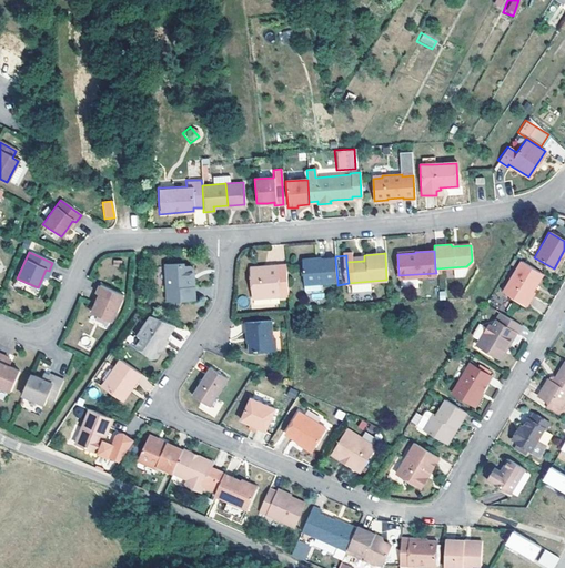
[(302,260),(303,283),(320,282),(320,284),(338,282),(335,260),(315,261),(315,260),(302,260)]
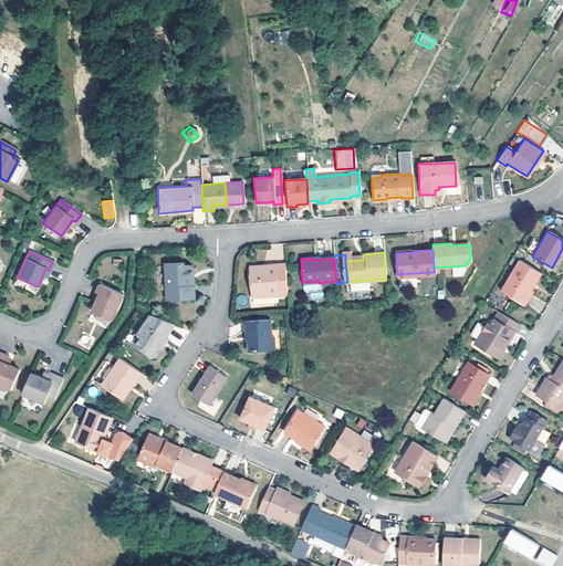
[(530,291),(541,273),(519,260),(501,291),(508,294),(522,304),(530,291)]
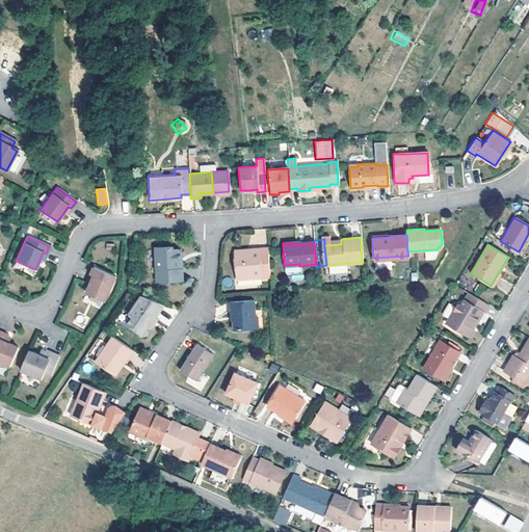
[(181,281),(181,263),(177,261),(177,253),(177,248),(170,249),(170,246),(154,247),(155,282),(181,281)]
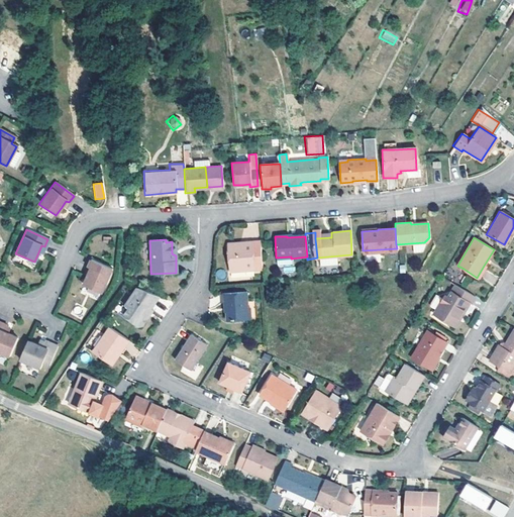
[(260,242),(243,243),(243,248),(229,248),(230,272),(262,271),(262,263),(260,242)]
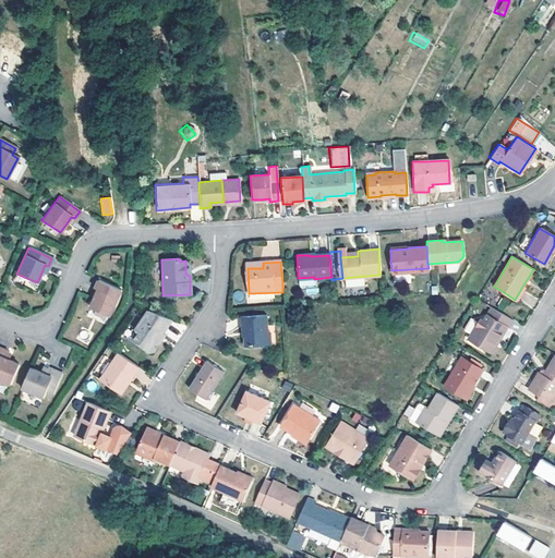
[(455,264),(443,266),(444,274),(456,271),(455,264)]
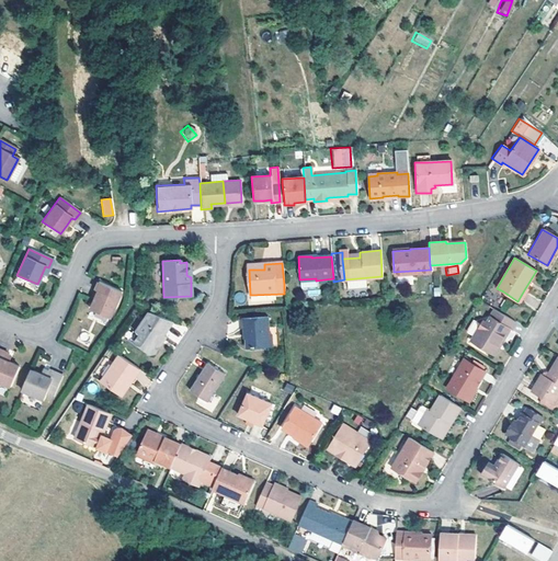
[(14,277),(12,281),(32,289),(34,285),(14,277)]
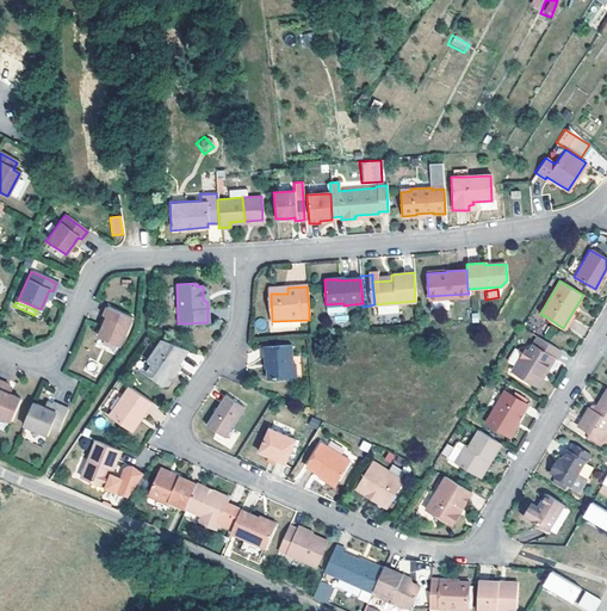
[(130,318),(105,307),(101,316),(105,318),(101,326),(97,337),(118,346),(130,318)]
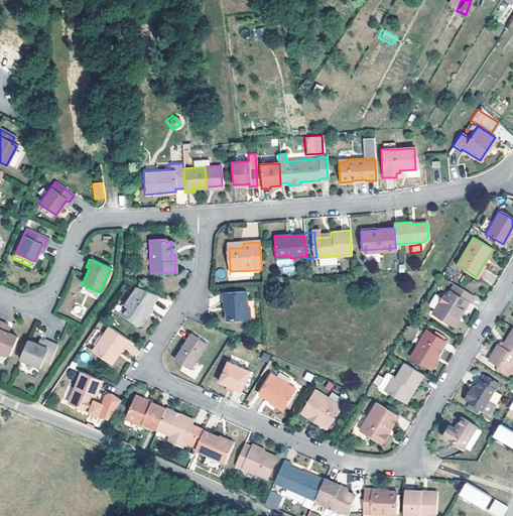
[(476,277),(463,268),(461,271),(478,281),(486,267),(483,265),(476,277)]
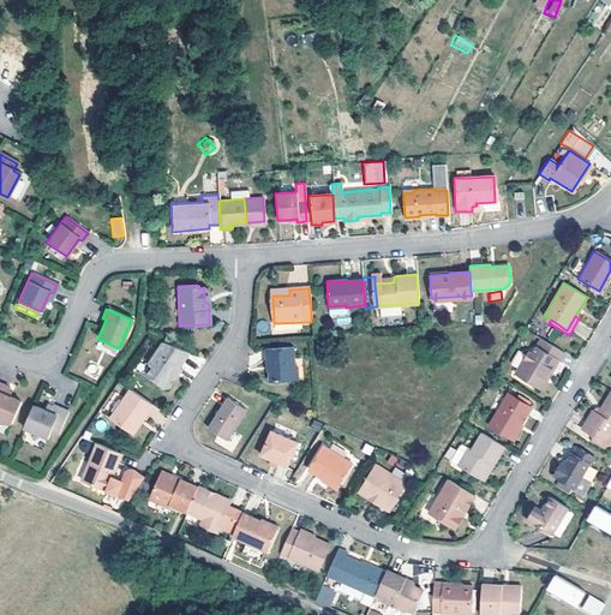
[(558,362),(563,353),(541,339),(533,354),(528,352),(515,375),(540,389),(545,380),(544,380),(549,370),(551,371),(557,360),(558,362)]
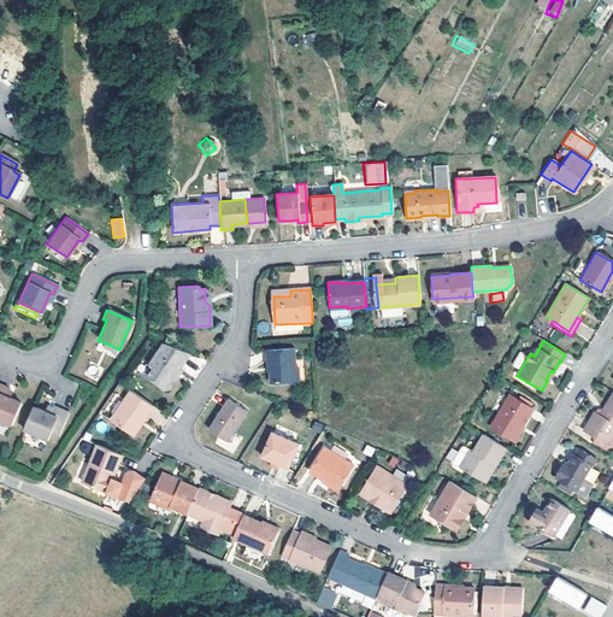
[(188,353),(163,344),(148,364),(152,368),(146,377),(164,389),(170,387),(174,381),(172,376),(177,369),(188,353)]
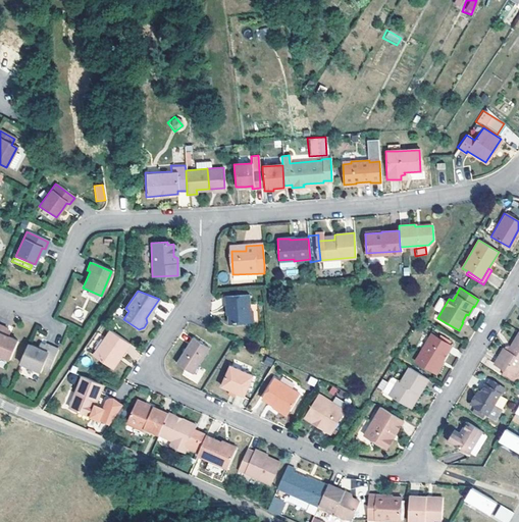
[(251,322),(250,311),(248,294),(225,297),(226,311),(228,310),(229,324),(251,322)]
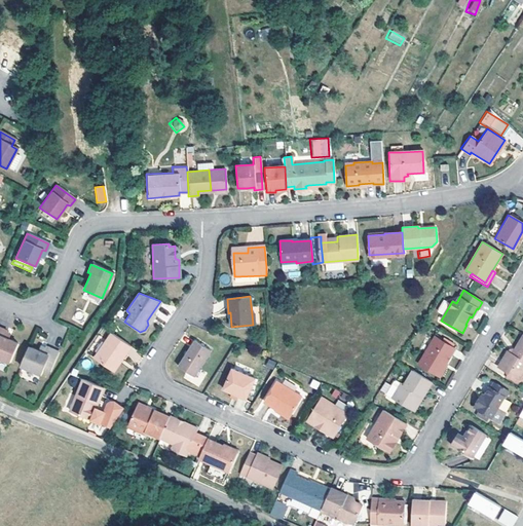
[(0,360),(5,362),(13,342),(3,338),(0,337),(0,335),(1,332),(2,330),(0,329),(0,360)]
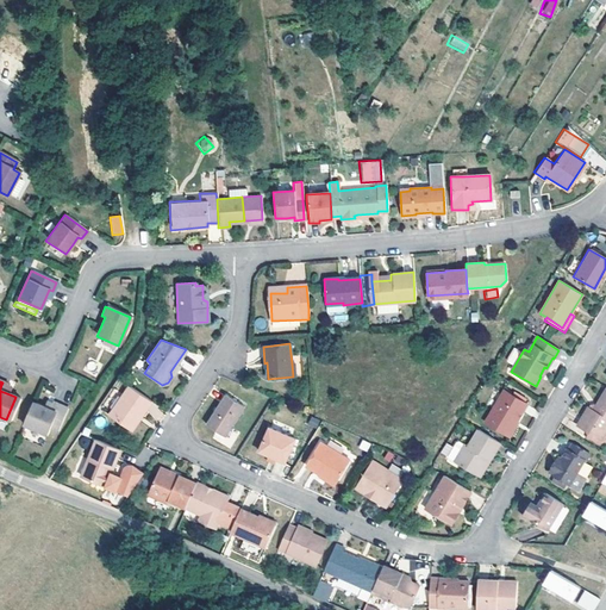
[(150,400),(127,386),(108,415),(129,429),(138,415),(139,416),(150,400)]
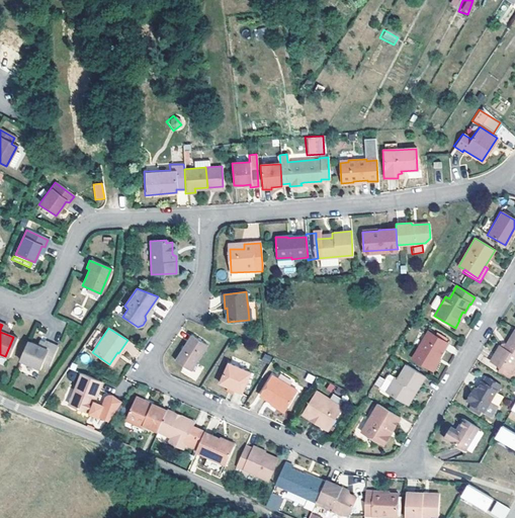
[(514,365),(514,328),(503,348),(500,346),(491,360),(501,366),(511,372),(514,365)]
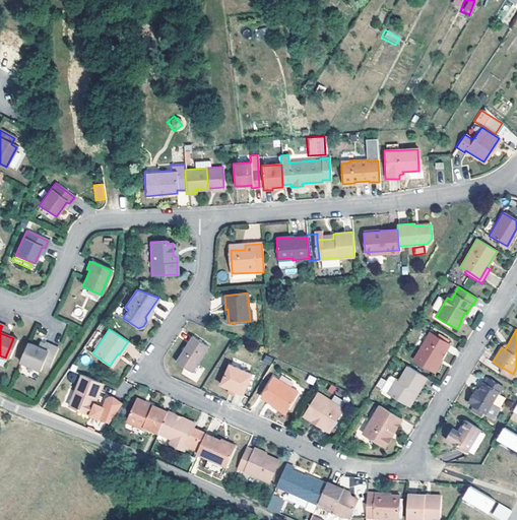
[(432,372),(448,344),(429,332),(412,360),(432,372)]
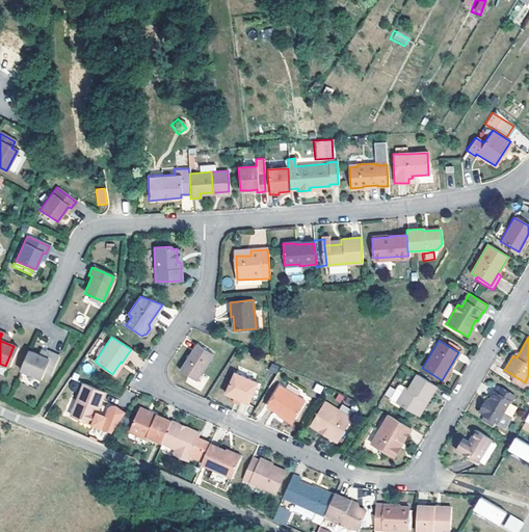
[(213,354),(196,344),(180,370),(196,380),(213,354)]
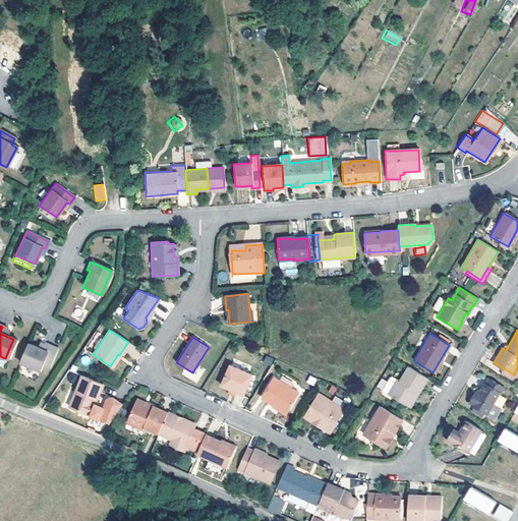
[(36,348),(26,344),(18,362),(39,371),(42,365),(48,368),(56,349),(43,343),(42,345),(40,349),(36,348)]
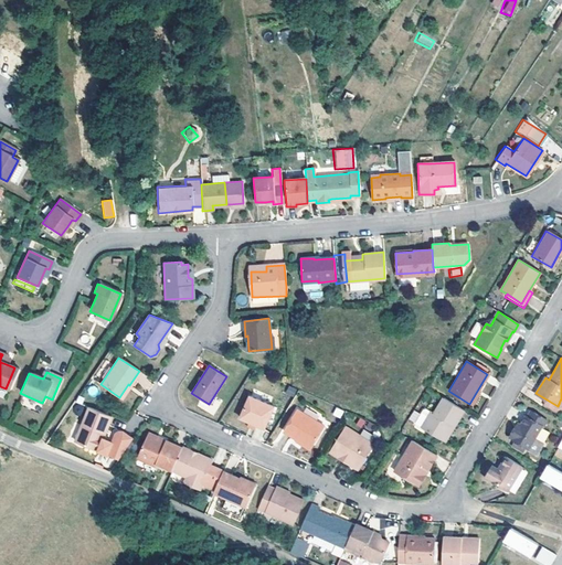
[(273,406),(248,395),(239,417),(263,428),(273,406)]
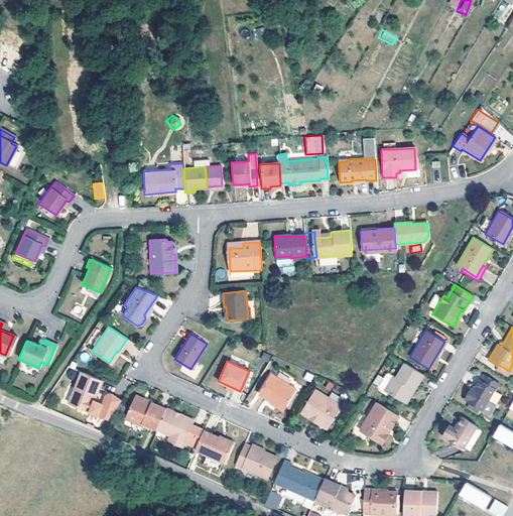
[(383,390),(401,401),(410,387),(414,389),(422,375),(403,363),(395,378),(392,376),(383,390)]
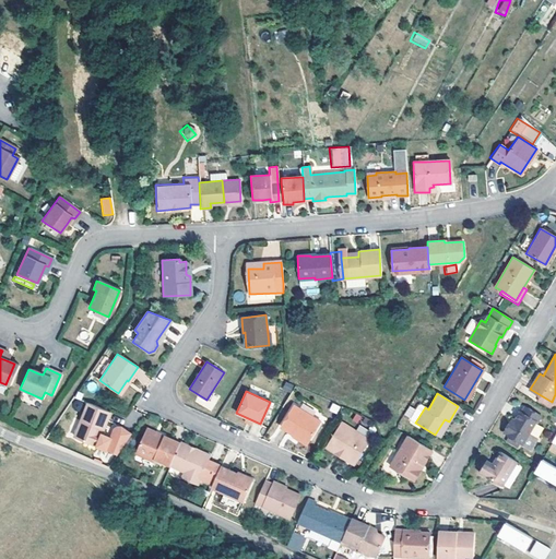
[(549,406),(552,402),(541,395),(539,400),(549,406)]
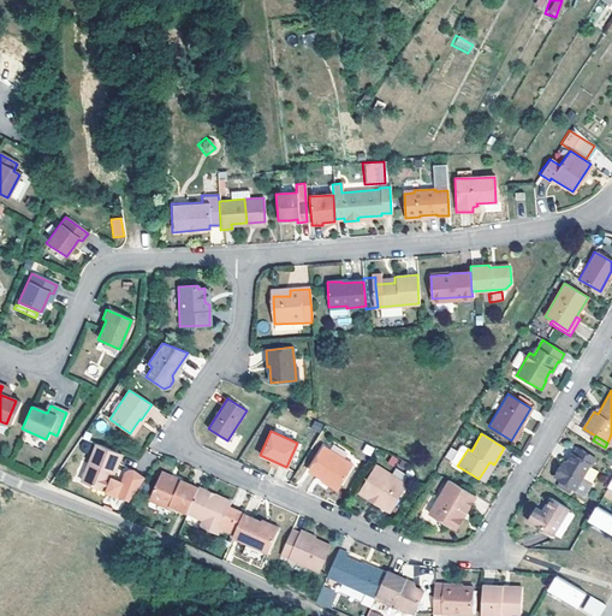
[(120,454),(96,444),(82,484),(129,501),(144,478),(132,471),(125,474),(122,483),(111,479),(110,474),(111,472),(113,473),(120,454)]
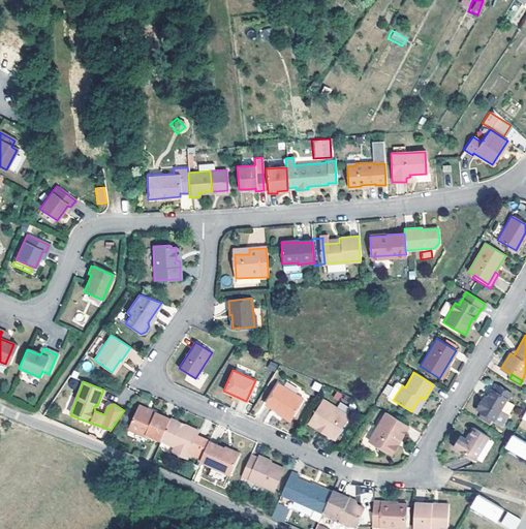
[(278,410),(291,417),(303,400),(277,383),(264,403),(277,411),(278,410)]
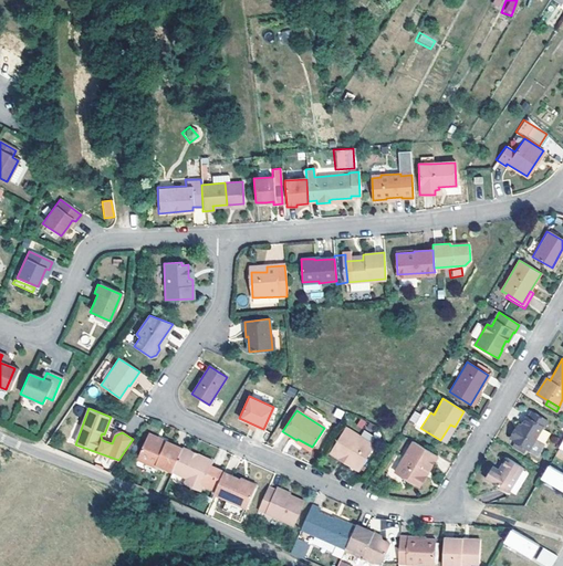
[(520,426),(512,438),(512,439),(529,450),(544,426),(527,416),(520,426)]
